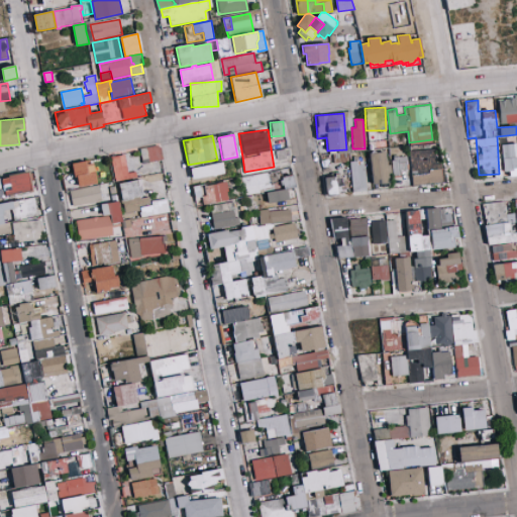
[(508,171),(508,177),(516,176),(516,142),(500,144),(503,171),(508,171)]
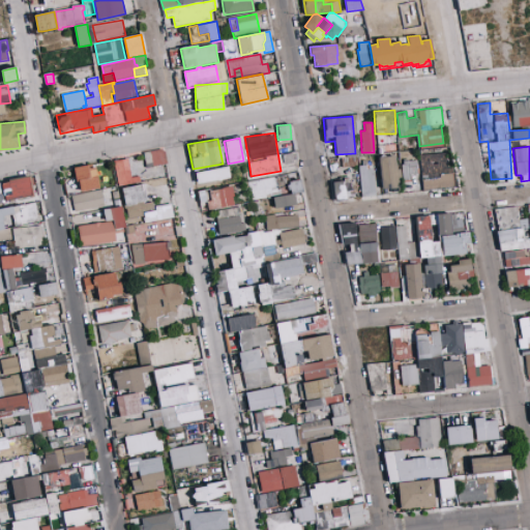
[(167,164),(164,148),(143,152),(146,168),(167,164)]
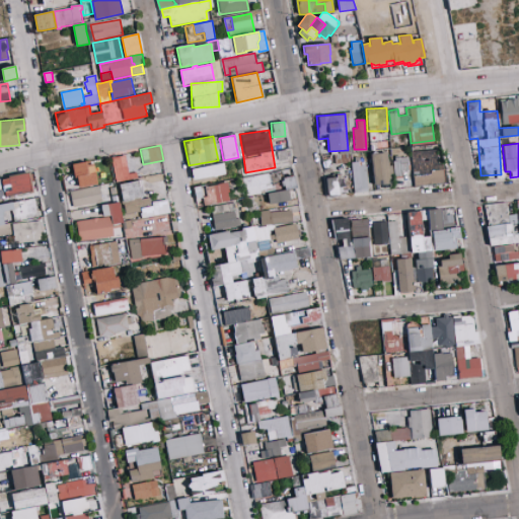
[(387,153),(371,153),(372,184),(388,184),(387,153)]
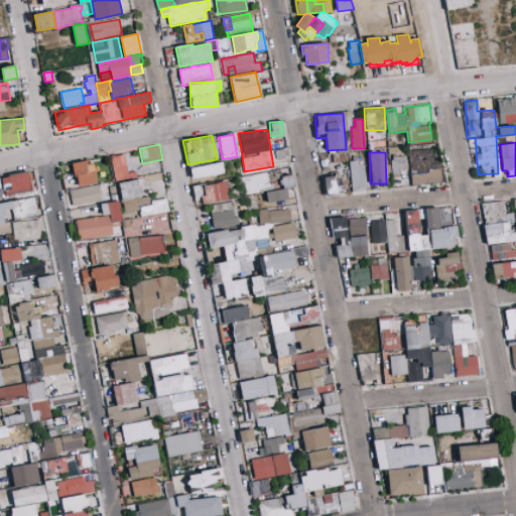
[(125,153),(110,156),(115,180),(131,176),(125,153)]
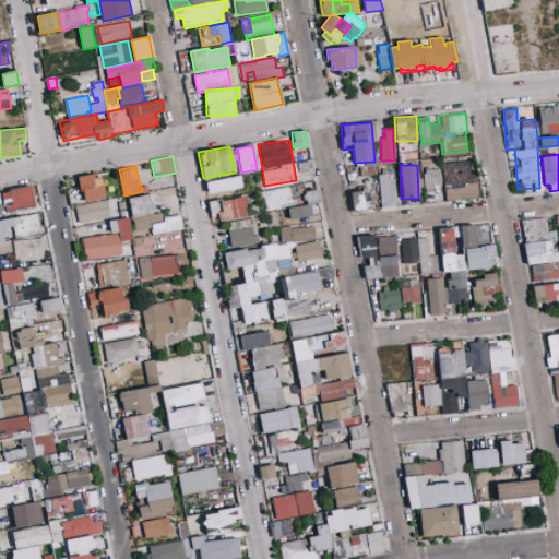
[(439,169),(424,169),(424,188),(439,187),(439,169)]
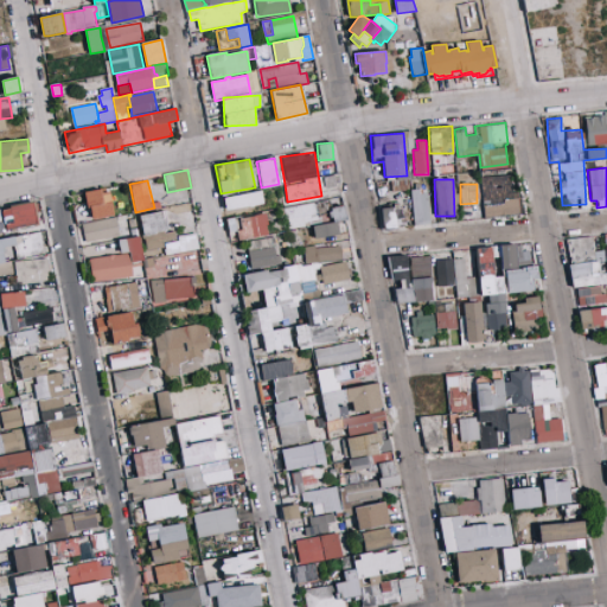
[(85,191),(89,218),(113,216),(110,191),(101,192),(100,189),(85,191)]
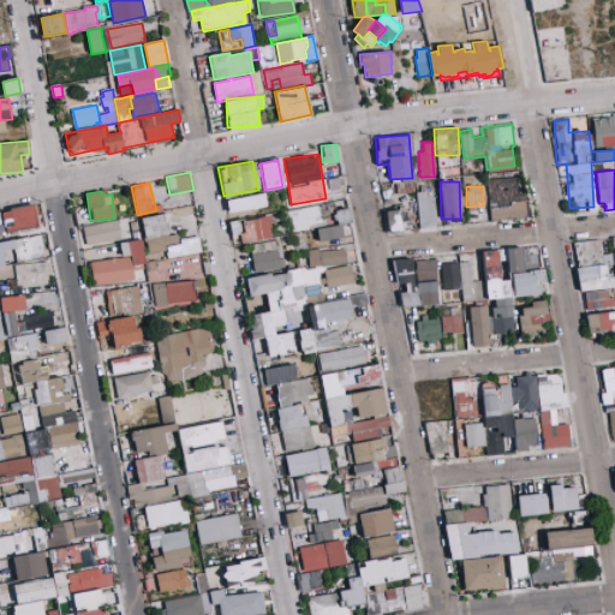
[(433,192),(417,193),(418,228),(435,227),(433,192)]
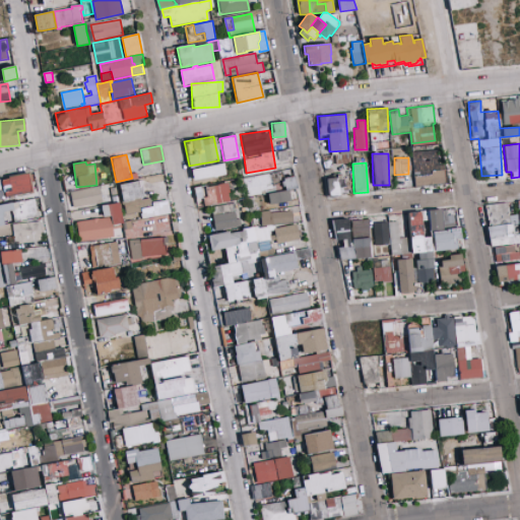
[(225,175),(223,164),(191,169),(193,180),(225,175)]
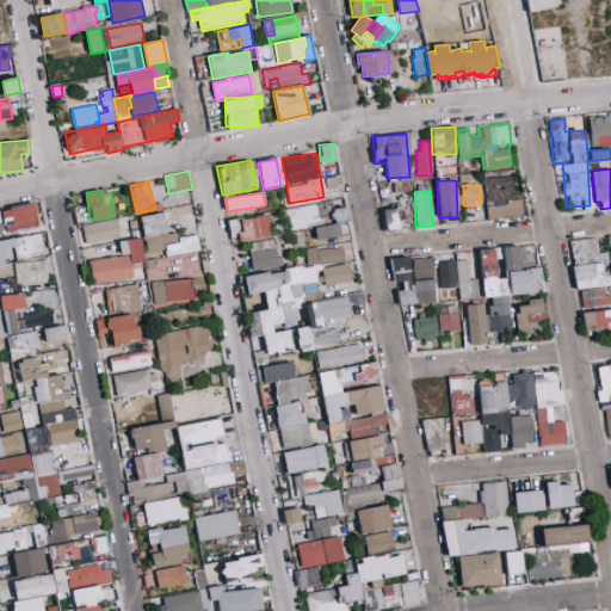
[(0,277),(13,276),(11,263),(5,264),(2,250),(14,248),(17,261),(44,258),(41,229),(37,230),(34,204),(0,209),(0,277)]
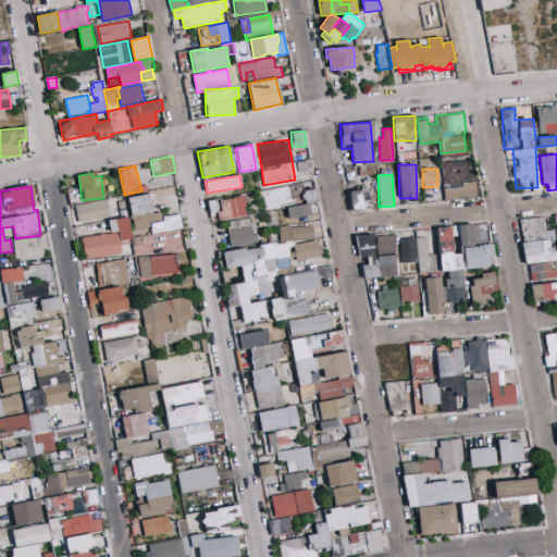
[(263,209),(292,207),(289,187),(261,189),(263,209)]
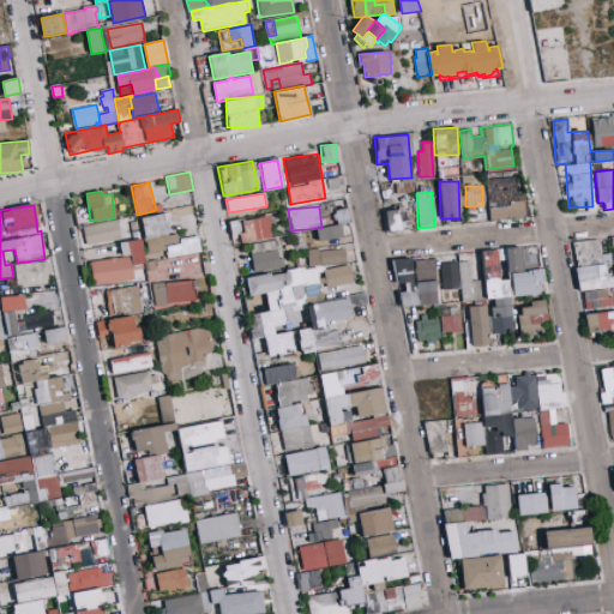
[(397,209),(385,210),(387,232),(399,230),(397,209)]
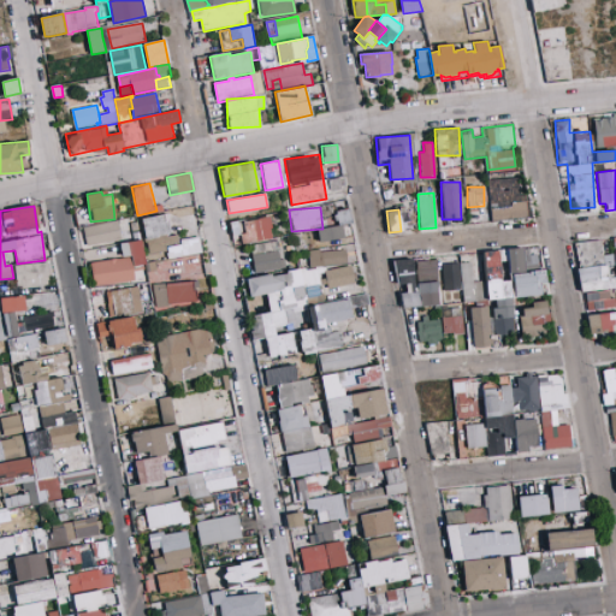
[(201,253),(199,236),(178,240),(177,235),(170,235),(166,213),(141,218),(147,253),(166,250),(167,259),(201,253)]
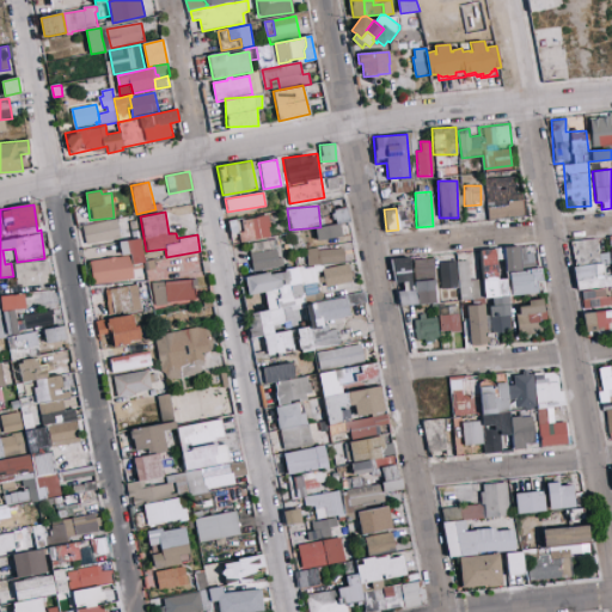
[(228,221),(232,243),(270,237),(267,215),(228,221)]
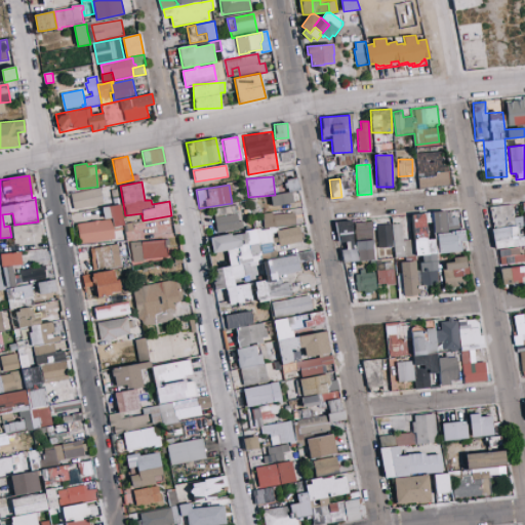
[(70,194),(74,209),(103,203),(99,188),(70,194)]
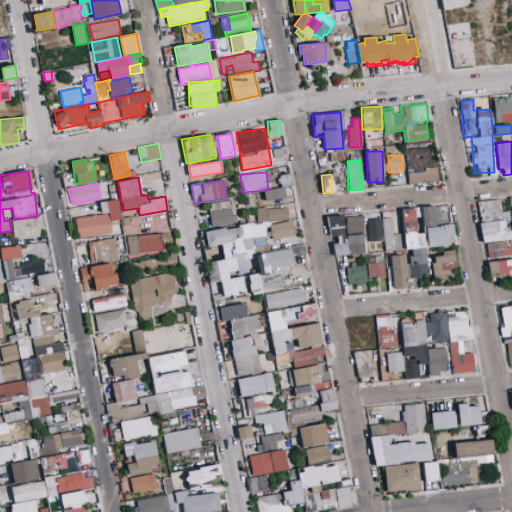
[(263,190),(264,200),(285,197),(284,187),(263,190)]
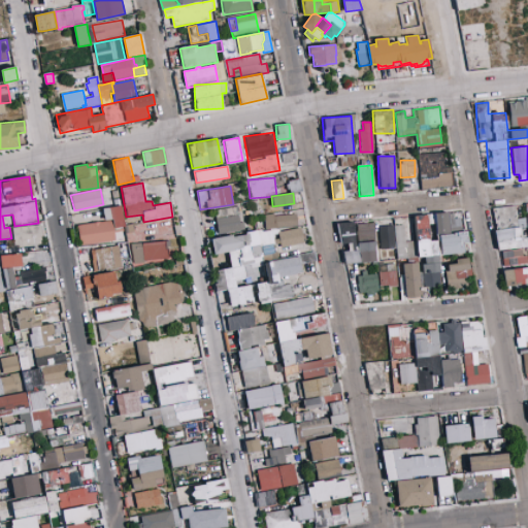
[(503,269),(527,266),(527,255),(523,256),(522,246),(527,245),(527,203),(525,203),(527,234),(524,235),(522,218),(517,219),(515,205),(492,207),(497,252),(501,251),(503,269)]
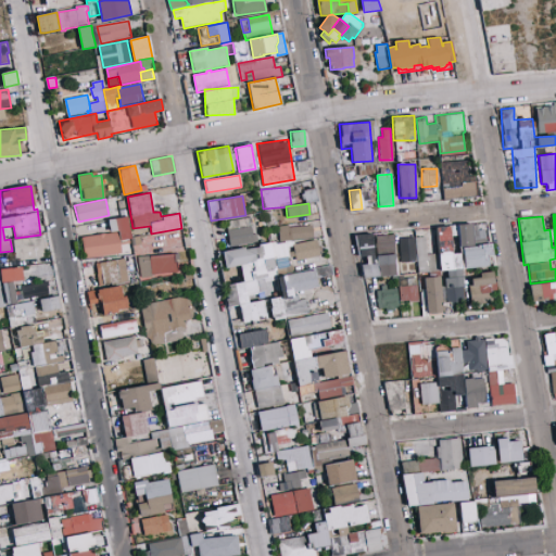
[(109,231),(118,230),(119,240),(129,239),(128,217),(109,218),(109,231)]
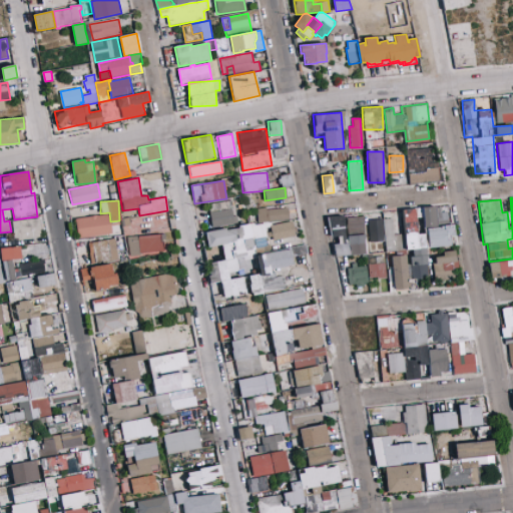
[(426,247),(451,245),(450,236),(455,236),(454,224),(437,225),(436,218),(442,218),(441,206),(402,208),(405,249),(409,248),(412,279),(428,278),(426,247)]
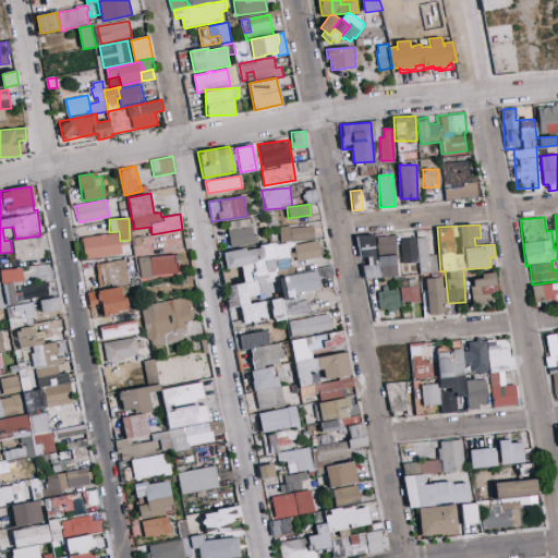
[(314,240),(313,226),(279,227),(279,241),(314,240)]
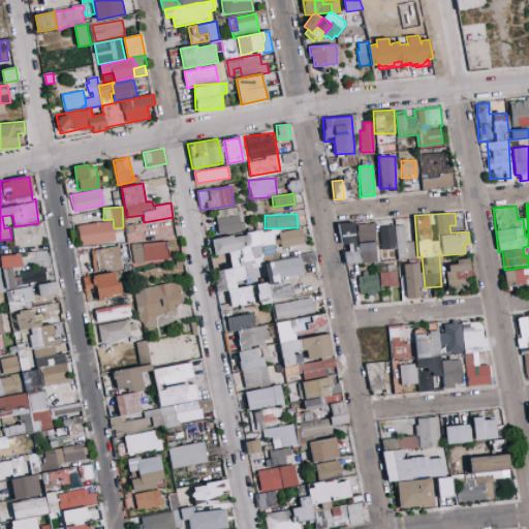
[(242,223),(240,223),(239,215),(216,218),(218,232),(242,229),(242,223)]
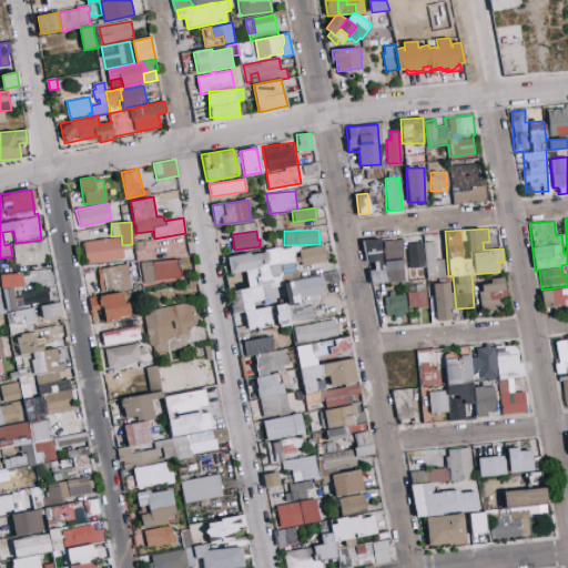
[(82,242),(87,264),(123,259),(120,236),(82,242)]
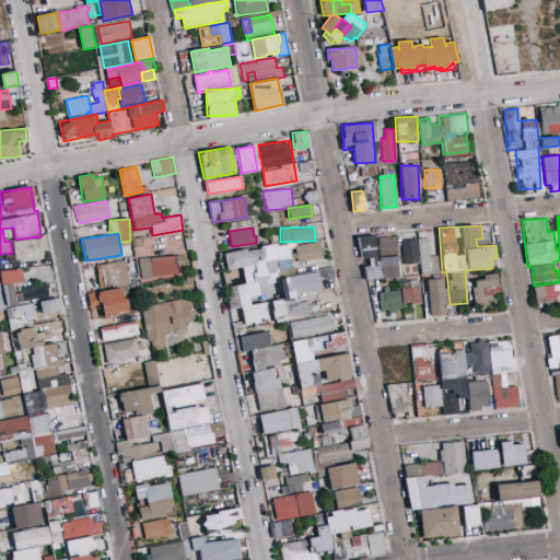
[(364,280),(399,278),(398,256),(376,257),(375,235),(358,236),(359,258),(369,258),(369,267),(364,267),(364,280)]
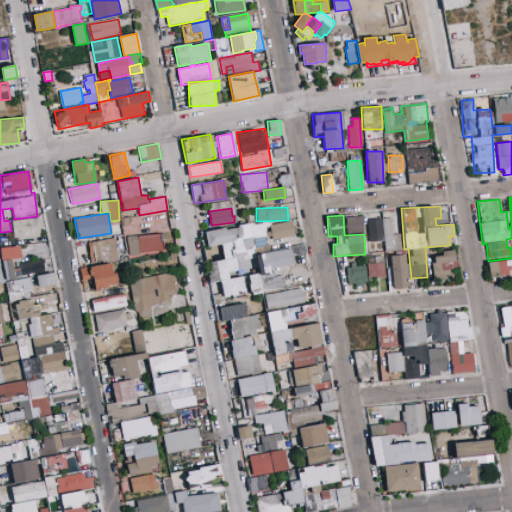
[(382,241),(381,218),(367,219),(368,241),(382,241)]
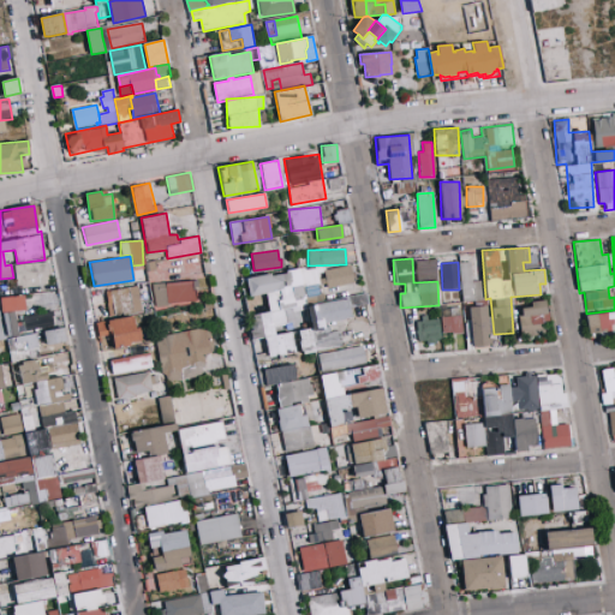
[(460,262),(460,299),(472,299),(471,262),(460,262)]
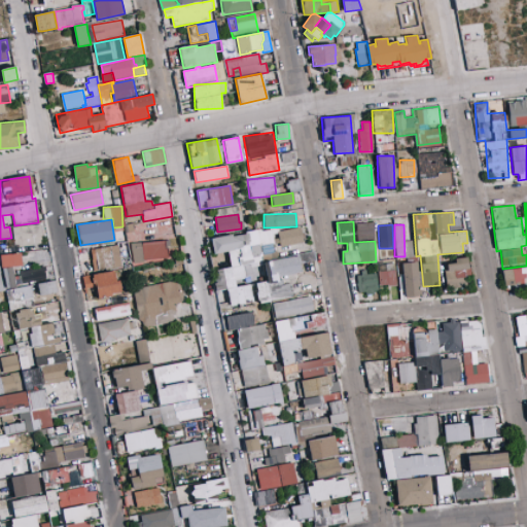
[(35,233),(34,225),(12,226),(13,246),(41,245),(40,233),(35,233)]
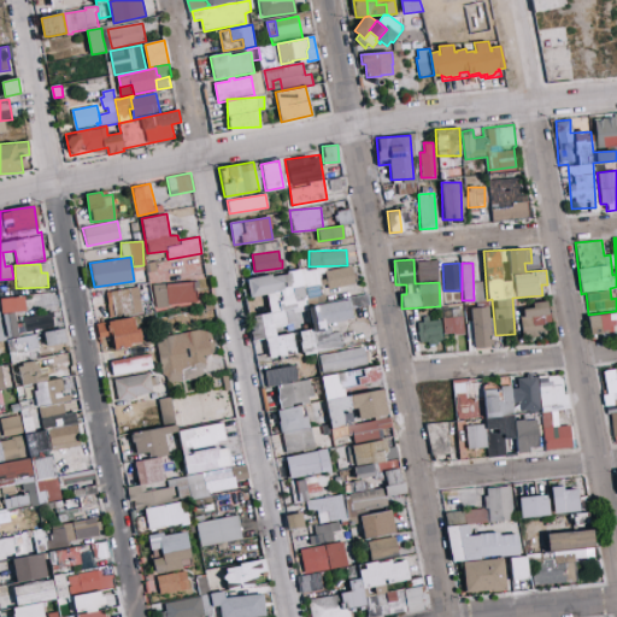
[(328,288),(354,283),(351,265),(324,271),(328,288)]
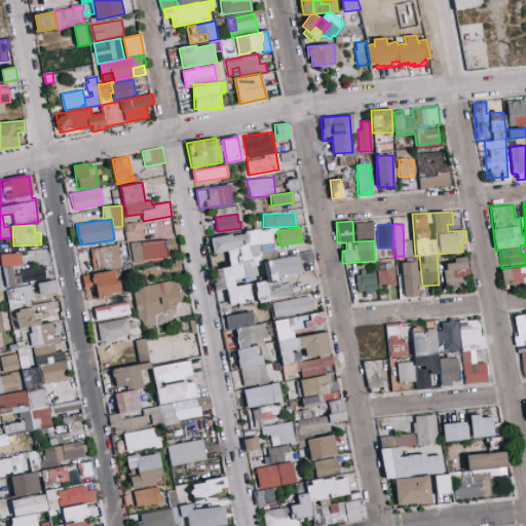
[(210,237),(212,253),(227,252),(229,267),(213,269),(216,290),(226,289),(228,305),(252,302),(249,283),(234,285),(234,279),(245,278),(242,267),(257,265),(256,256),(261,255),(261,253),(274,251),(271,229),(210,237)]
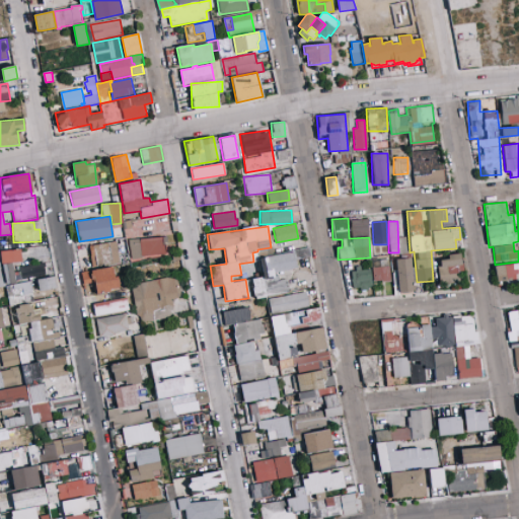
[(163,254),(162,236),(129,239),(130,257),(163,254)]
